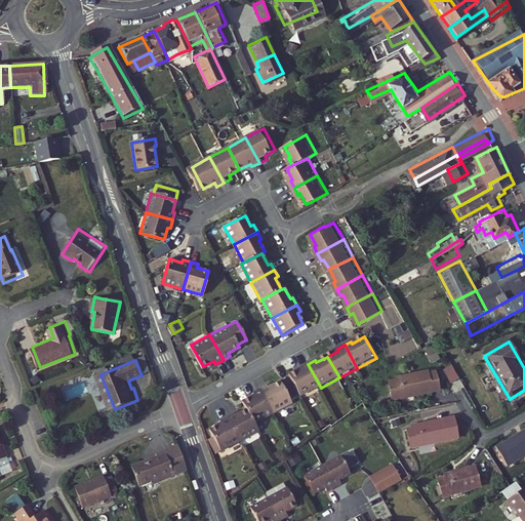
[(455,376),(448,363),(441,368),(448,381),(455,376)]
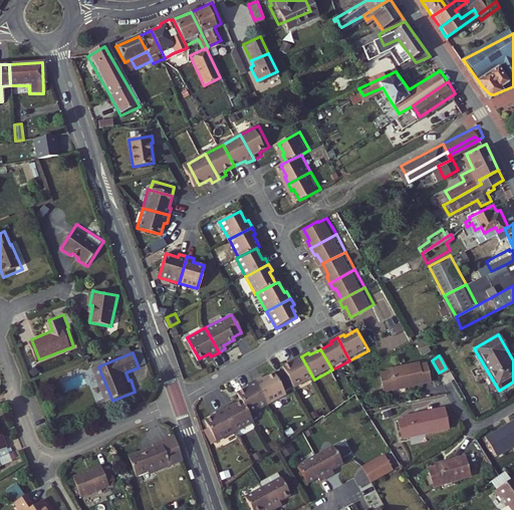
[(314,379),(301,356),(294,360),(295,362),(307,383),(314,379)]
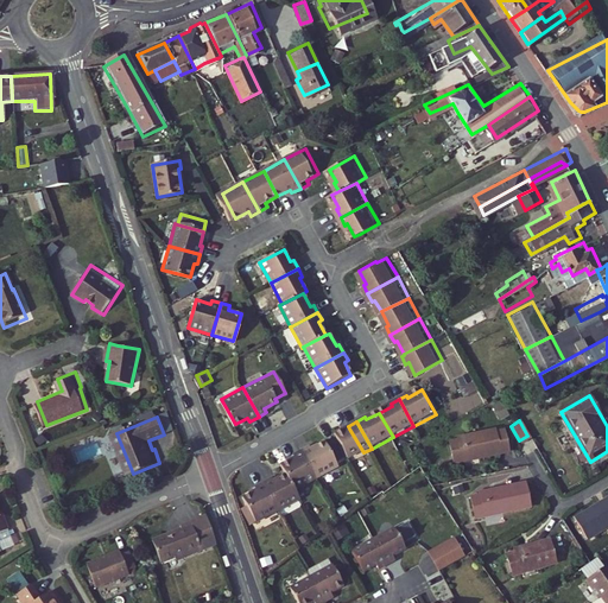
[(507,449),(502,429),(494,430),(494,426),(455,433),(456,437),(448,439),(453,459),(462,458),(462,456),(476,454),(476,455),(507,449)]
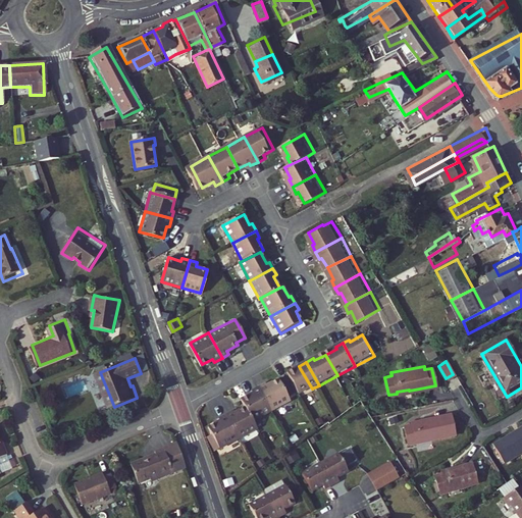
[(312,389),(300,368),(290,373),(301,395),(312,389)]
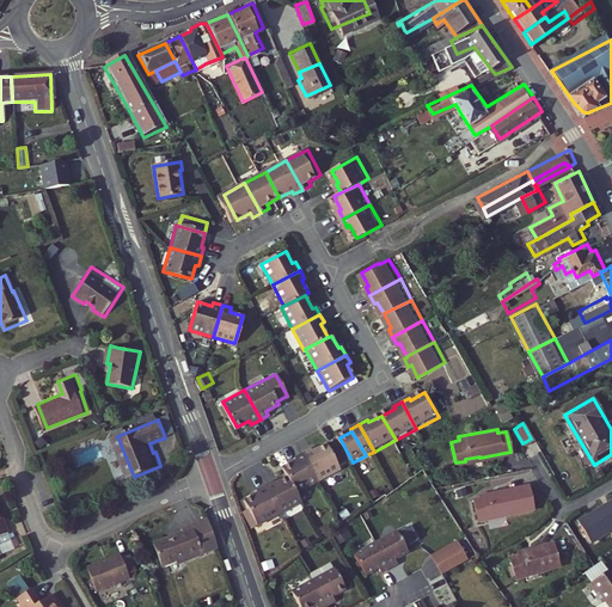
[(349,463),(340,442),(330,447),(340,467),(349,463)]
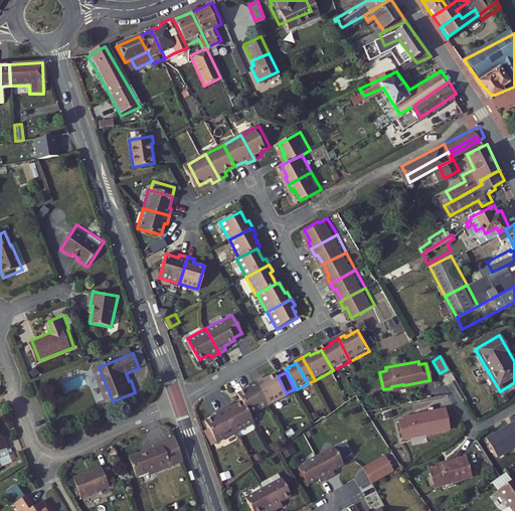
[(286,393),(278,376),(277,375),(266,380),(264,377),(256,381),(270,405),(288,396),(286,393)]
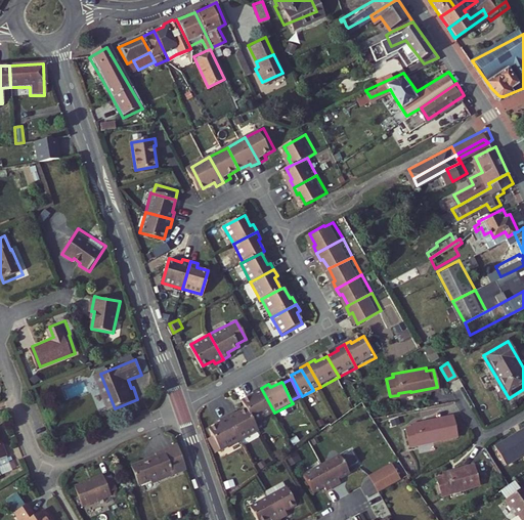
[(274,413),(261,388),(255,391),(256,394),(244,400),(246,405),(255,423),(274,413)]
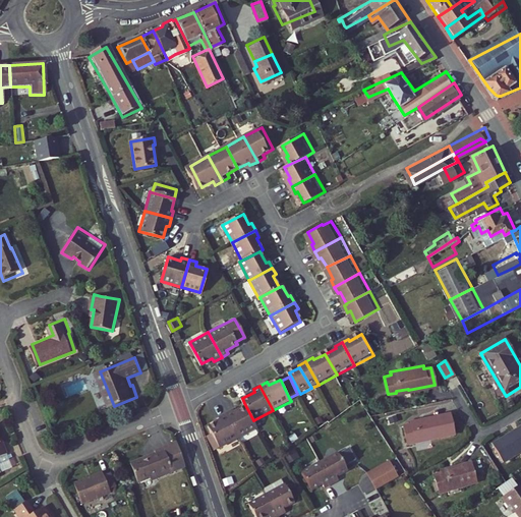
[(253,420),(244,403),(232,409),(230,405),(223,409),(238,438),(257,428),(253,420)]
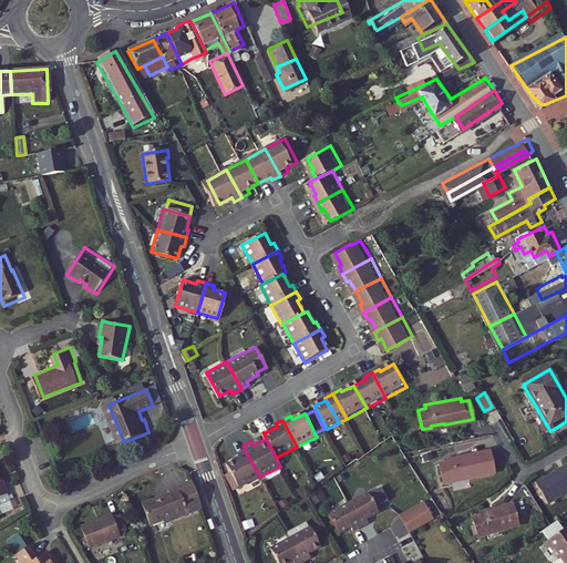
[(259,477),(243,446),(235,450),(237,454),(226,461),(239,488),(259,477)]
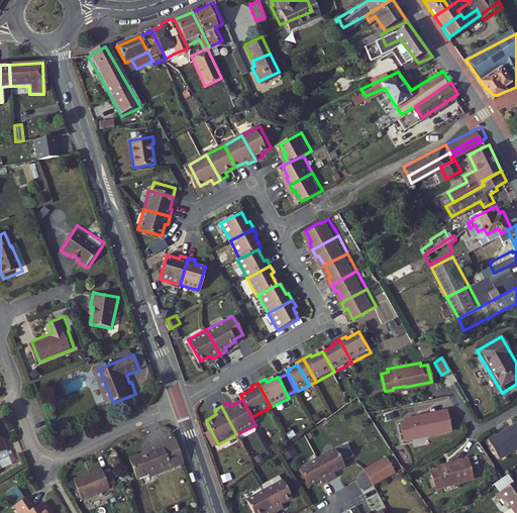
[(425,412),(411,415),(412,418),(404,420),(408,438),(416,436),(416,435),(428,432),(429,434),(446,431),(442,409),(428,411),(429,414),(425,414),(425,412)]
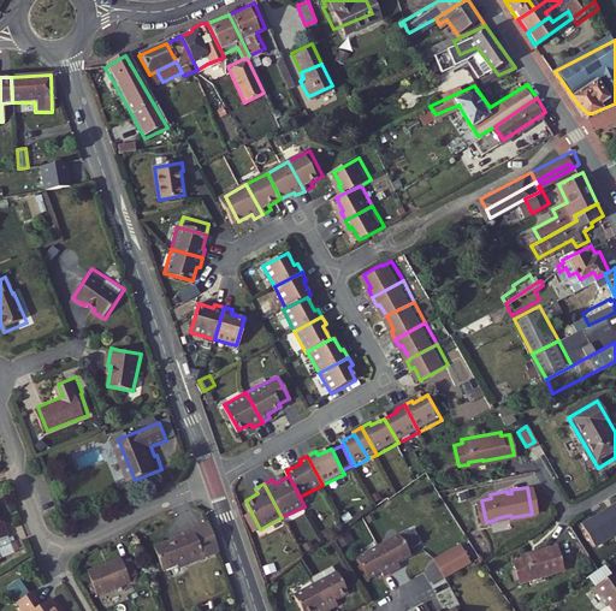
[(615,510),(610,514),(611,516),(608,518),(606,516),(586,528),(599,551),(615,541),(615,510)]
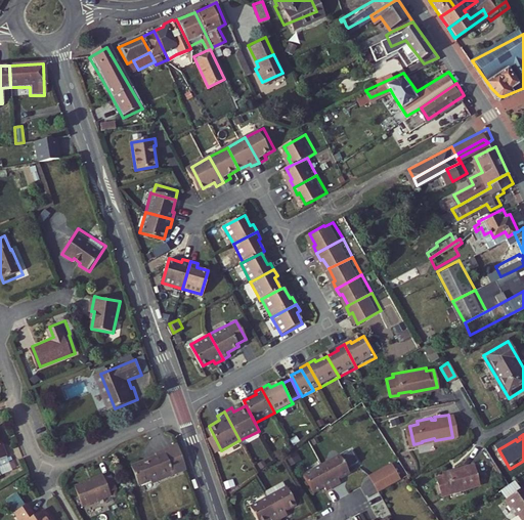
[(2,449),(0,443),(0,470),(1,470),(0,468),(0,459),(8,456),(6,447),(2,449)]
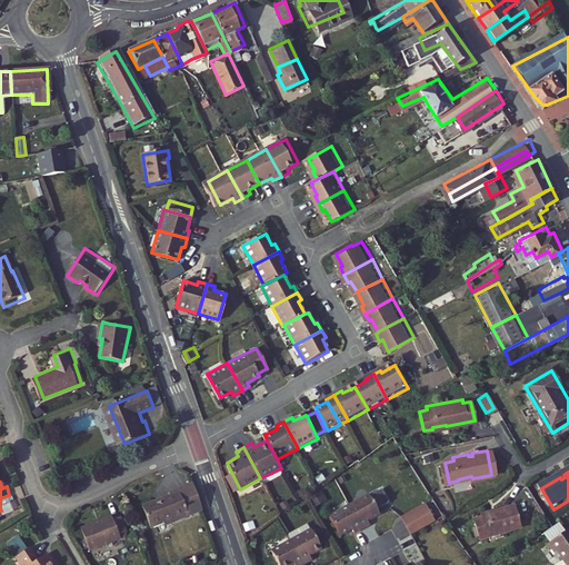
[(169,494),(141,504),(150,525),(159,521),(161,521),(165,522),(172,519),(173,516),(177,515),(178,517),(201,507),(191,482),(168,491),(169,494)]
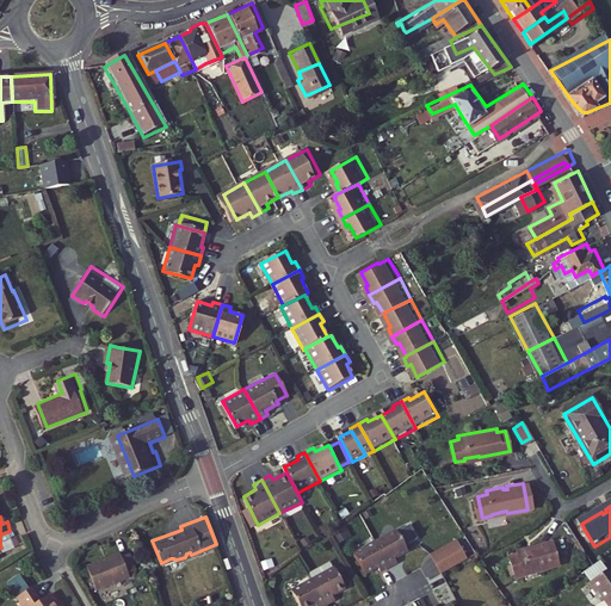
[(408,520),(399,526),(407,542),(418,536),(408,520)]
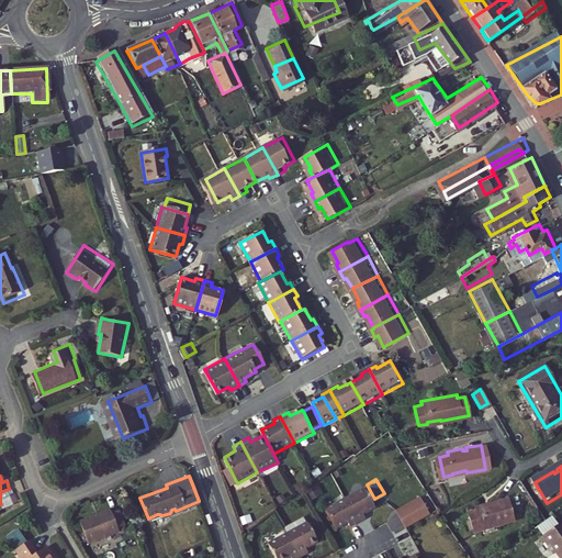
[(372,502),(362,484),(344,495),(356,519),(363,514),(361,509),(372,502)]
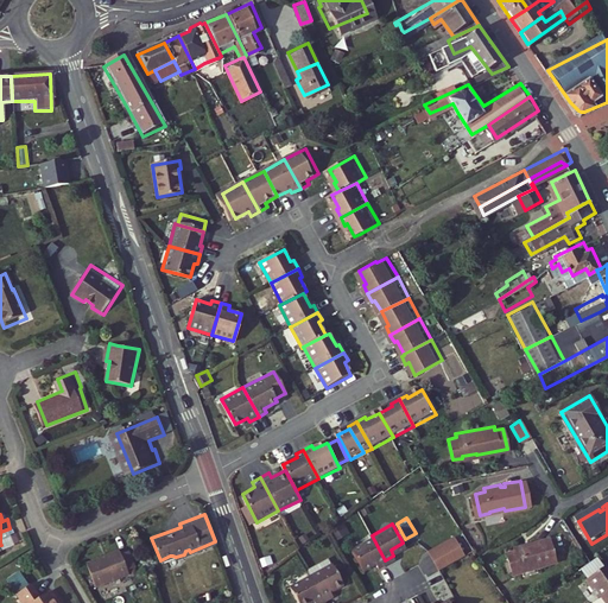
[(14,538),(10,528),(0,532),(0,543),(1,545),(14,538)]
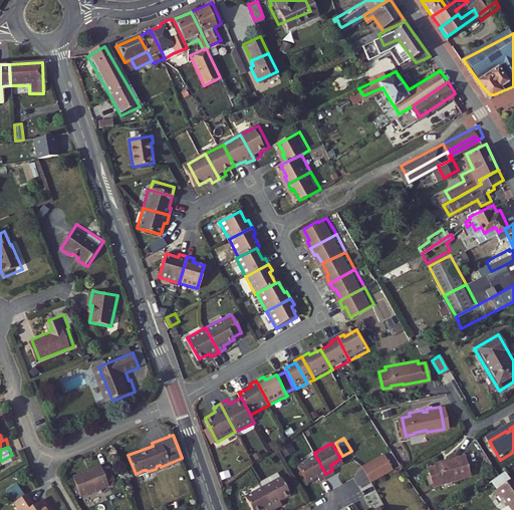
[(379,452),(358,464),(367,480),(374,476),(389,469),(379,452)]
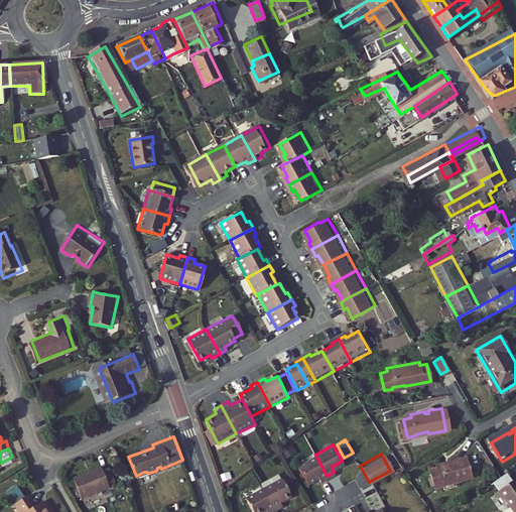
[(327,476),(315,455),(296,465),(305,481),(315,475),(318,480),(327,476)]
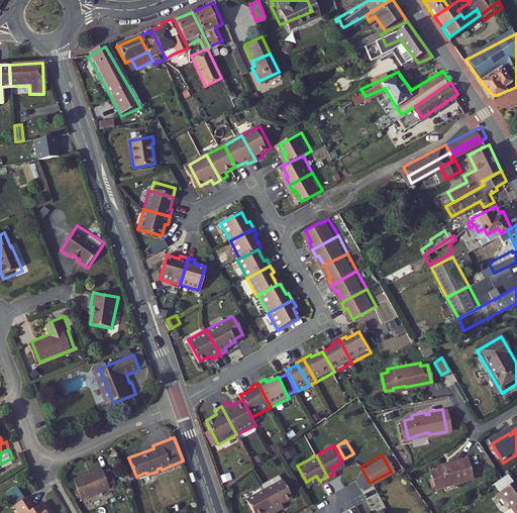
[(14,463),(12,457),(1,464),(2,468),(14,463)]
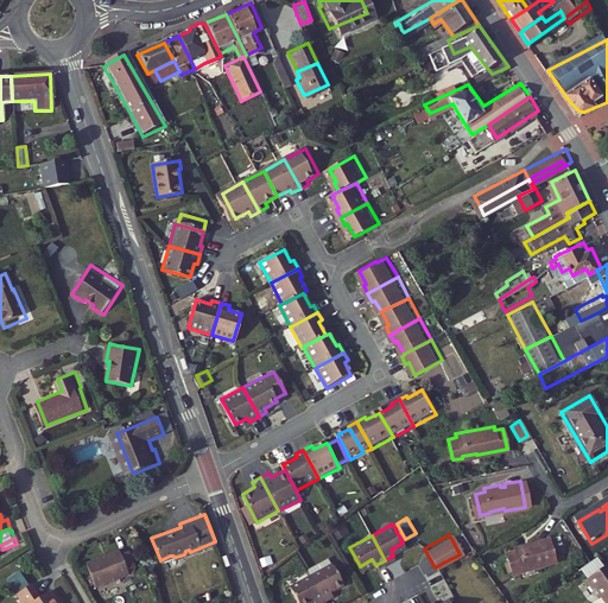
[(527,541),(511,544),(511,546),(502,547),(505,571),(515,570),(514,567),(529,566),(529,569),(550,565),(548,539),(531,541),(531,544),(527,544),(527,541)]
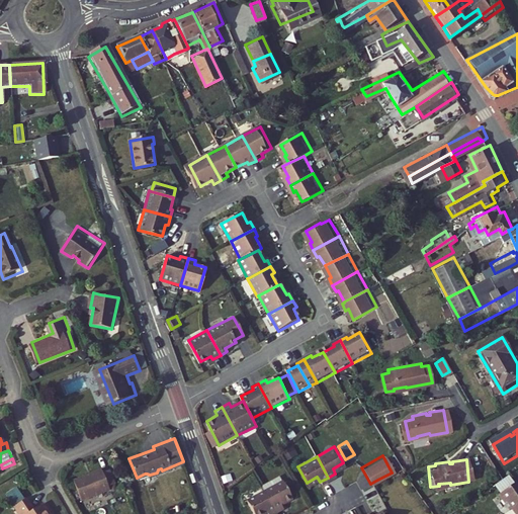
[(108,482),(116,480),(110,464),(103,467),(102,465),(74,476),(81,496),(110,485),(108,482)]
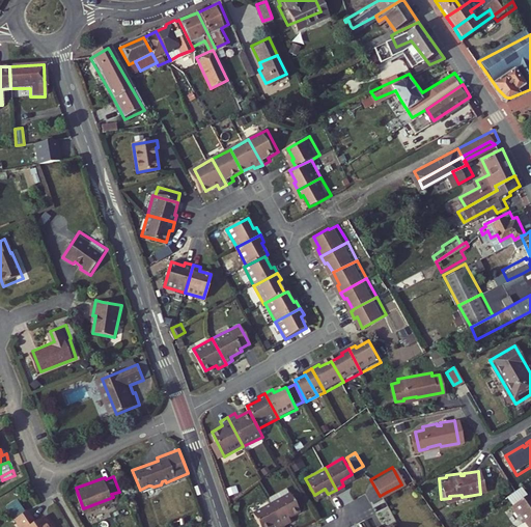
[(530,487),(530,486),(509,498),(520,515),(523,512),(530,526),(530,487)]
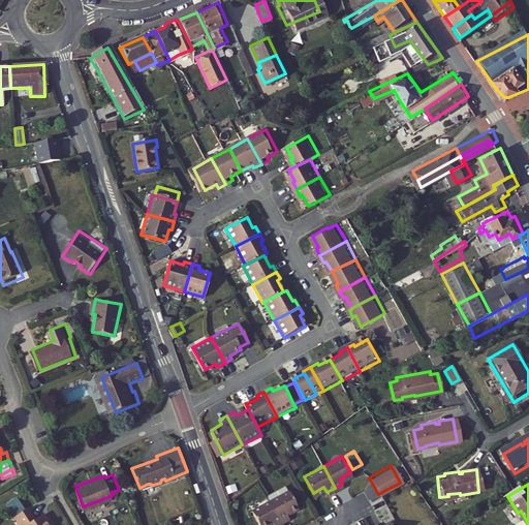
[(297,504),(287,488),(269,497),(270,497),(280,519),(287,515),(285,511),(297,504)]
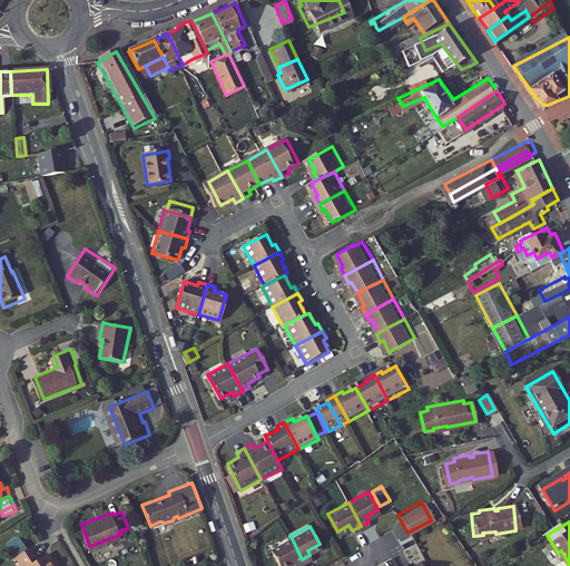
[(302,559),(291,536),(290,536),(269,547),(278,565),(291,559),(293,564),(302,559)]
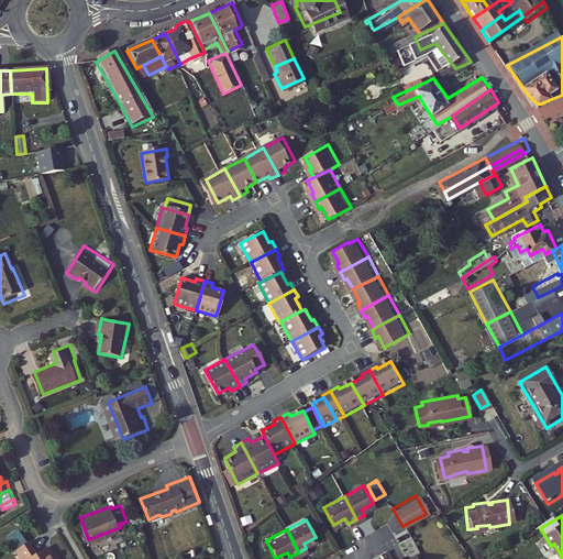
[(52,558),(51,556),(54,555),(47,545),(40,549),(32,536),(15,547),(22,558),(52,558)]
